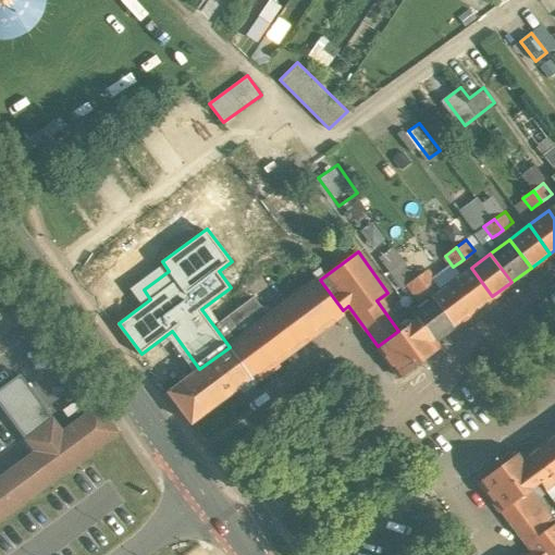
[(471,268),(451,283),(472,311),(492,296),(471,268)]
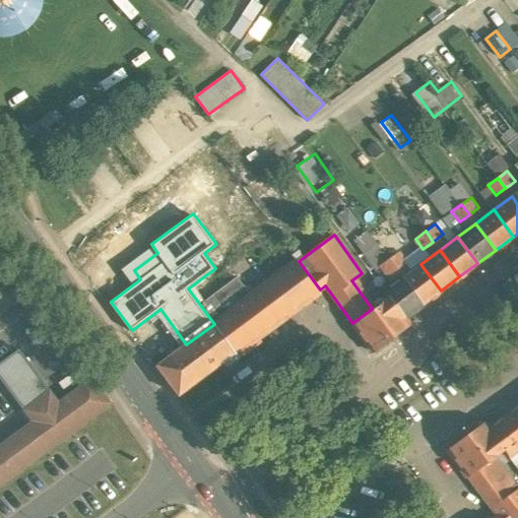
[(399,251),(389,258),(397,268),(401,265),(406,261),(399,251)]
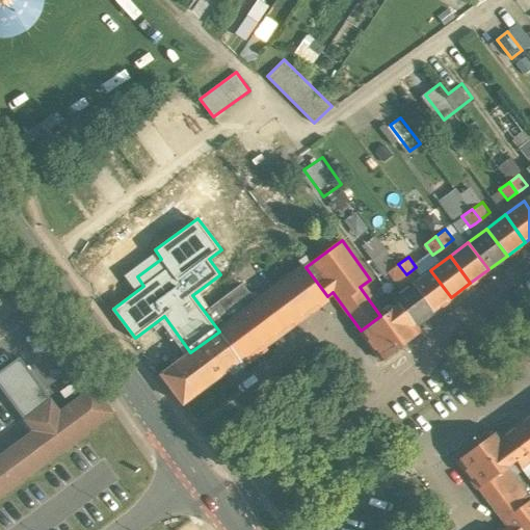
[(398,264),(388,271),(396,282),(402,277),(406,274),(398,264)]
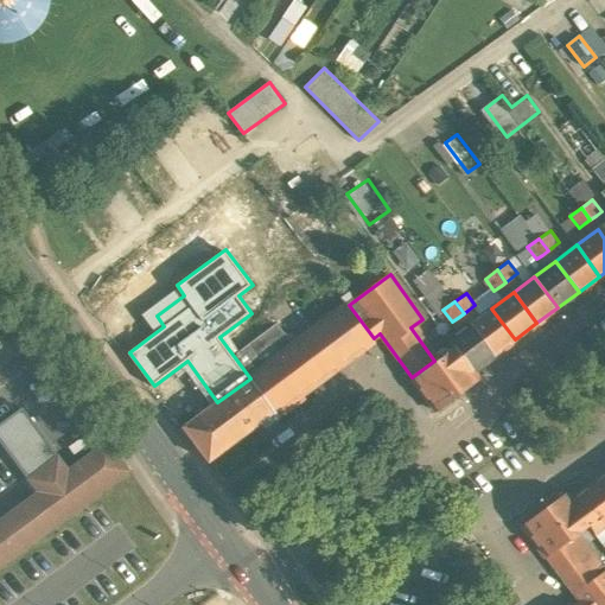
[(349,305),(314,330),(339,363),(343,361),(348,361),(356,355),(357,350),(374,338),(349,305)]
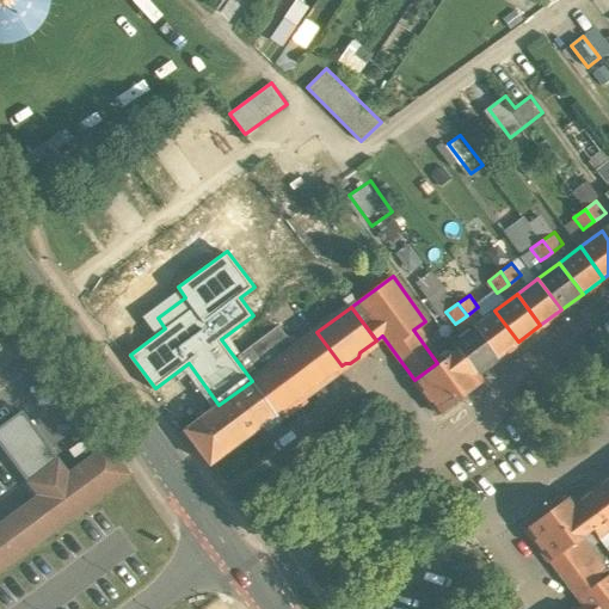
[(518,342),(494,311),(474,326),(497,357),(518,342)]
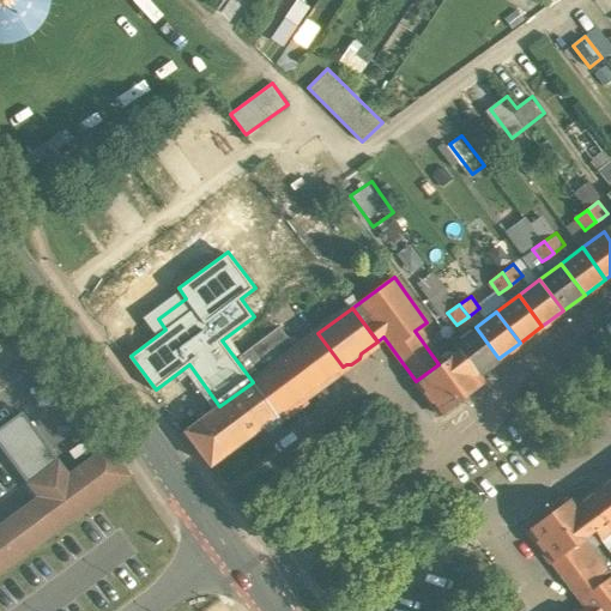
[(476,327),(454,343),(459,350),(477,374),(498,358),(476,327)]
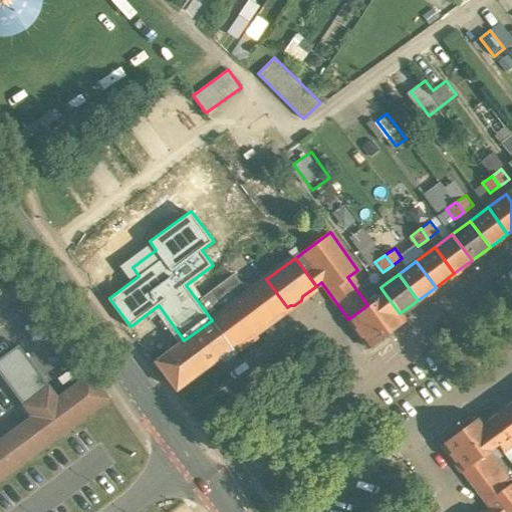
[(266,279),(212,320),(233,348),(238,343),(242,348),(257,336),(254,332),(274,317),(277,318),(284,312),(285,309),(287,307),(266,279)]
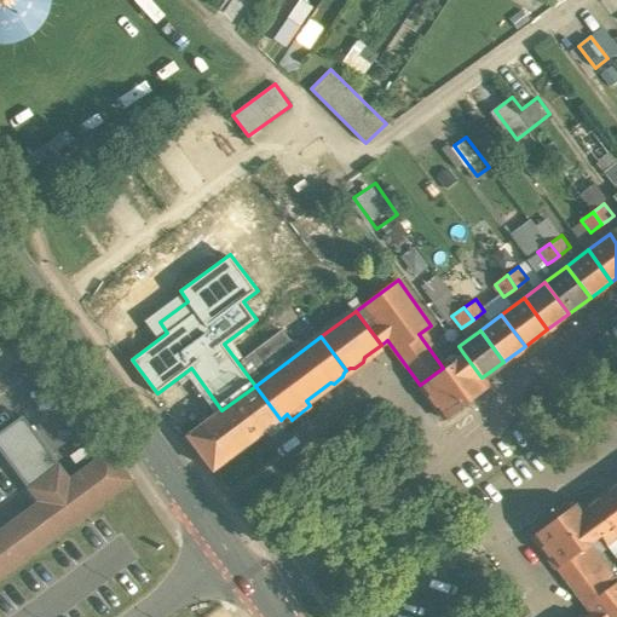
[(482,378),(463,353),(443,368),(467,402),(488,386),(482,378)]
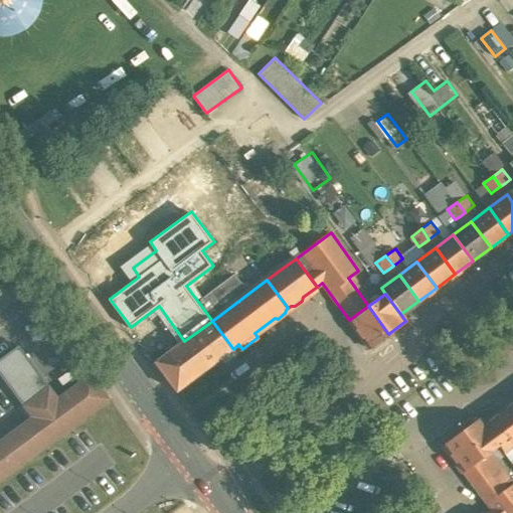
[(368,306),(349,320),(370,348),(388,334),(368,306)]
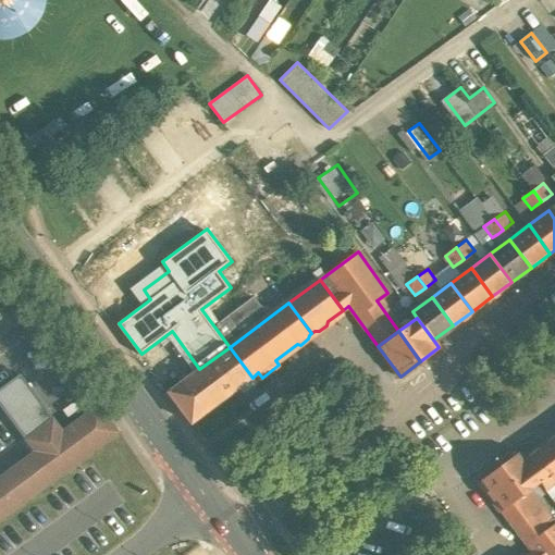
[(230,347),(199,369),(223,399),(239,387),(243,392),(256,382),(253,378),(230,347)]
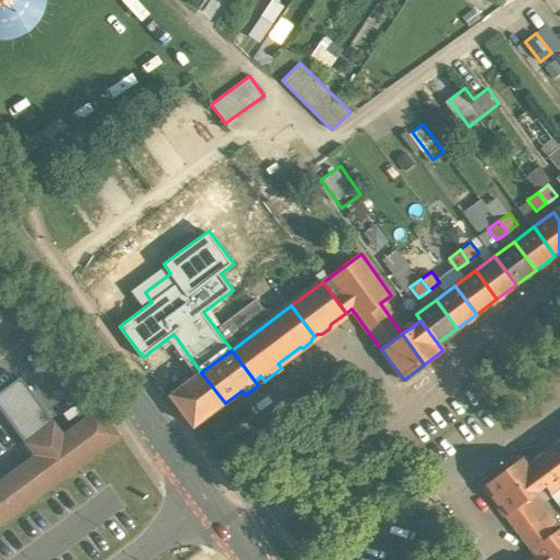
[(193,426),(225,403),(201,372),(170,394),(193,426)]
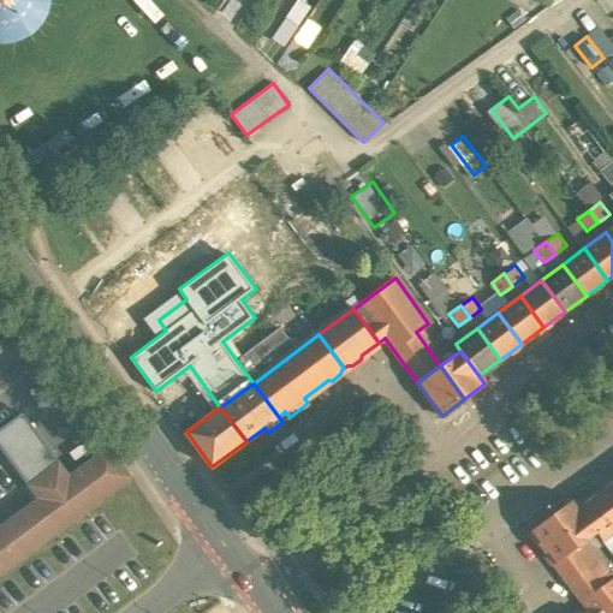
[(0,442),(41,498),(0,528),(0,565),(125,472),(108,448),(69,478),(22,415),(0,430),(0,442)]
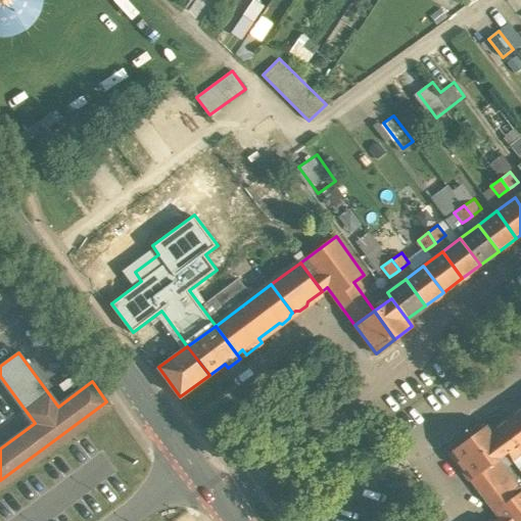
[(520,409),(510,417),(520,431),(520,409)]
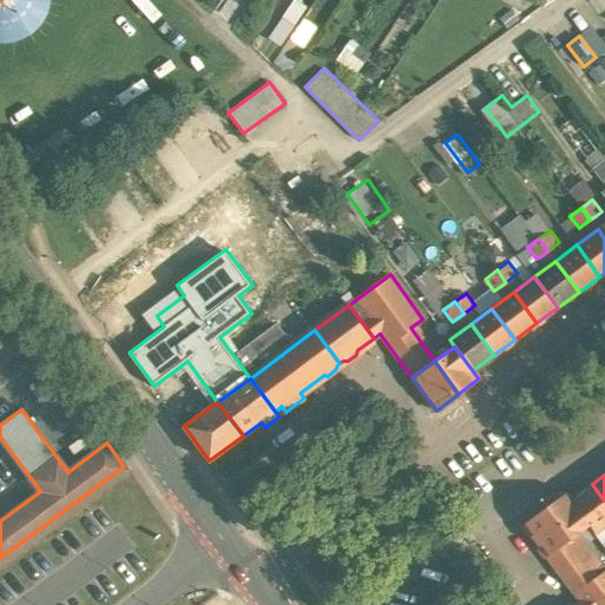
[(604,501),(592,484),(571,500),(588,524),(593,532),(604,523),(604,501)]
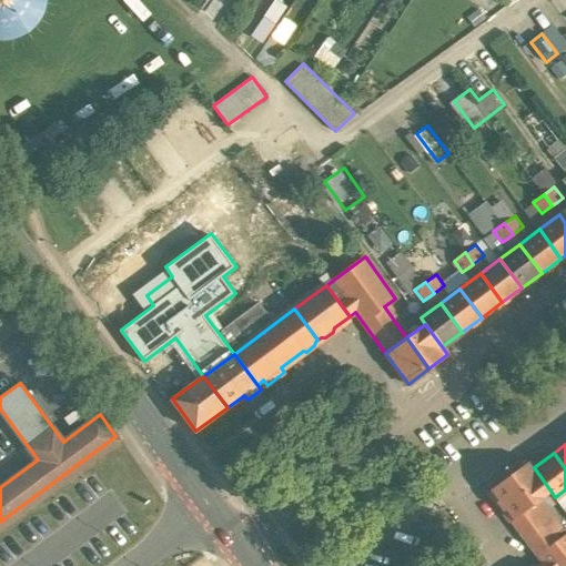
[(534,467),(528,461),(509,475),(532,505),(541,498),(551,491),(534,467)]
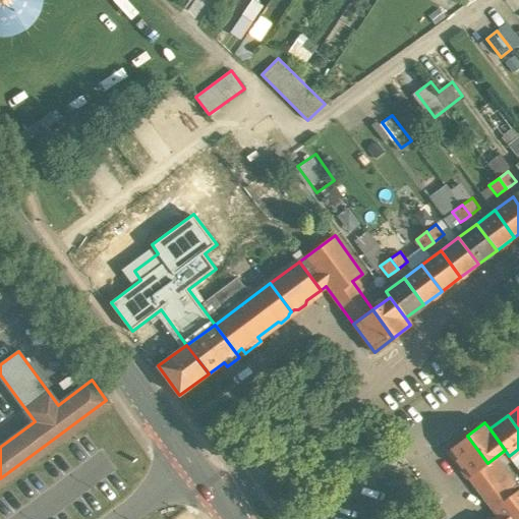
[(467,436),(448,450),(468,477),(487,463),(467,436)]
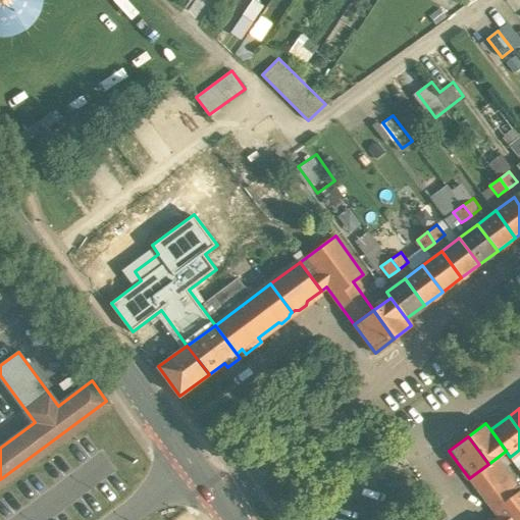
[(518,485),(497,458),(488,464),(469,478),(498,516),(491,519),(519,519),(519,505),(510,491),(518,485)]
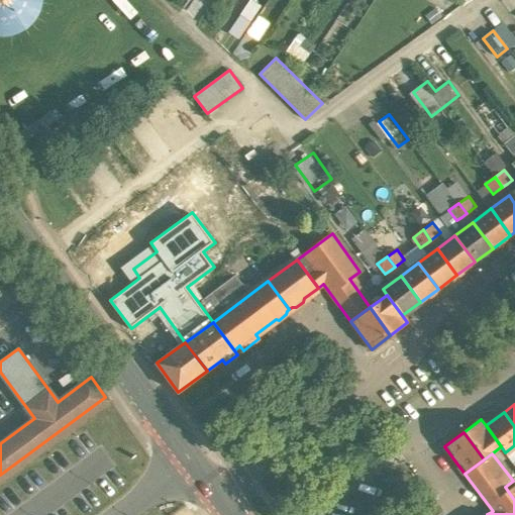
[(514,480),(513,481),(505,487),(514,500),(514,480)]
